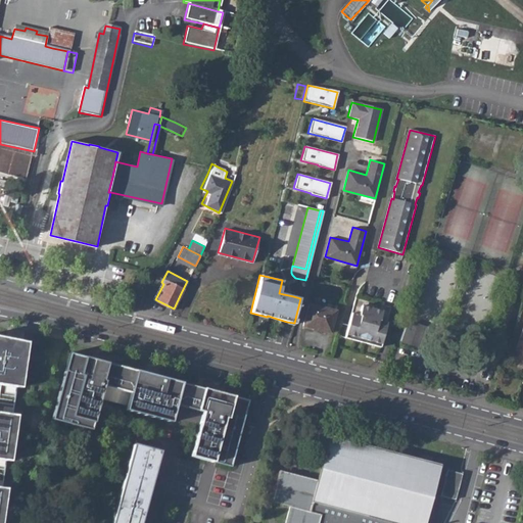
[(302,325),(330,332),(335,311),(308,303),(302,325)]
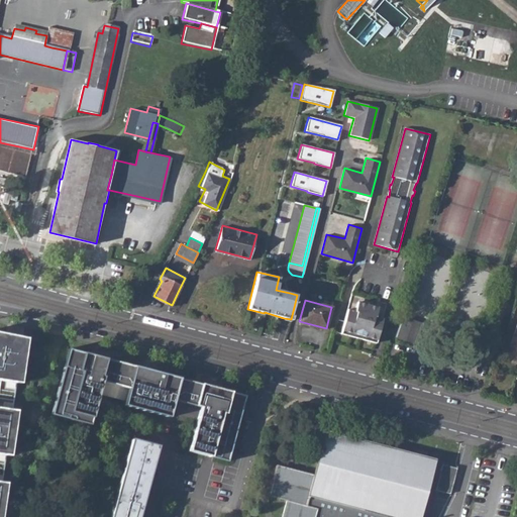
[(378,307),(357,301),(354,310),(351,309),(347,308),(344,320),(337,318),(333,330),(375,342),(382,318),(375,316),(378,307)]
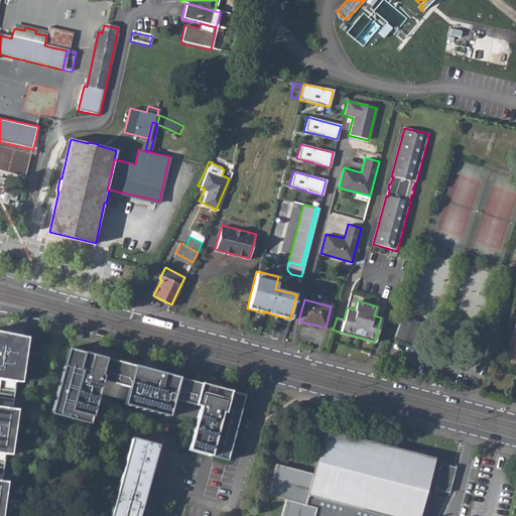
[(392,336),(413,343),(421,321),(400,314),(392,336)]
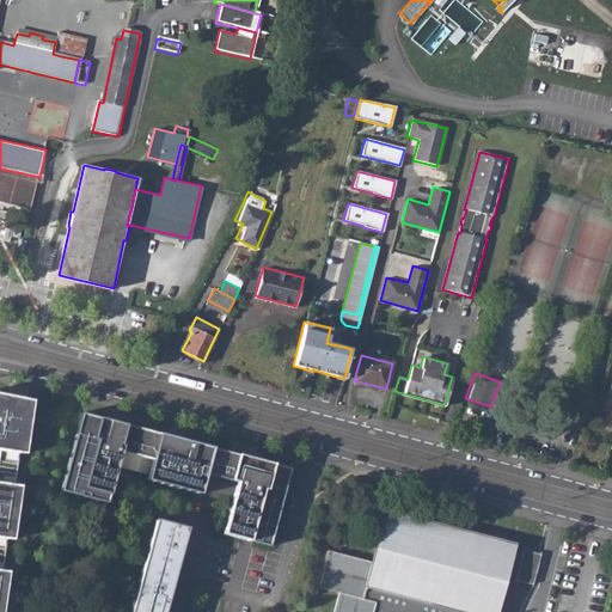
[(0,589),(26,405),(0,399),(0,589)]
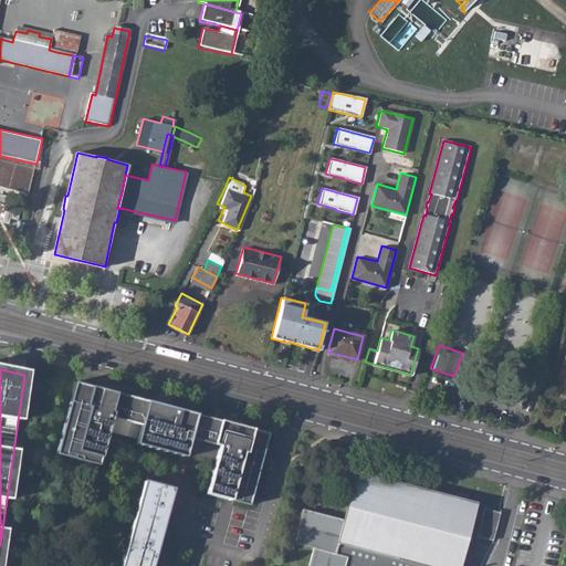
[(249,504),(268,433),(75,383),(56,453),(87,461),(101,415),(130,422),(125,440),(185,457),(189,438),(220,447),(208,493),(249,504)]
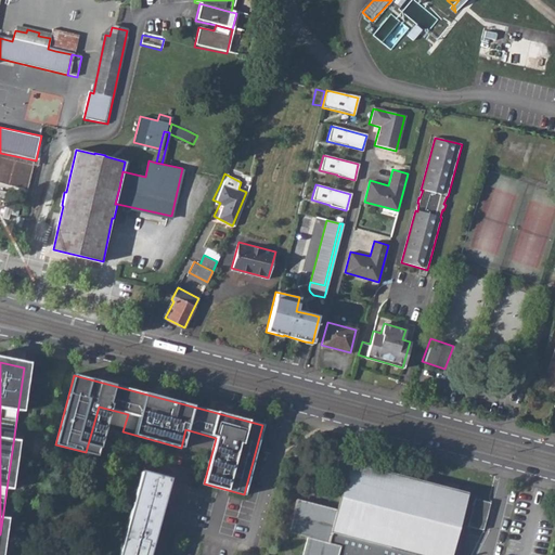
[(451,554),(466,499),(348,466),(335,511),(296,500),(287,532),(307,538),(301,554),(451,554)]
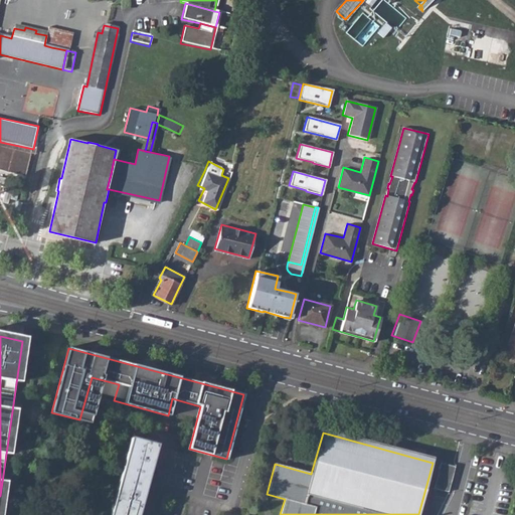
[(138,514),(158,444),(133,437),(111,514),(138,514)]
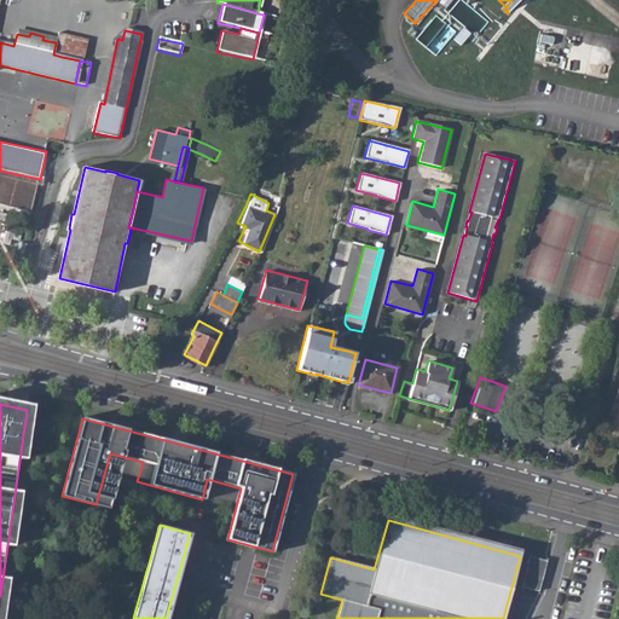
[(539,593),(548,562),(530,557),(521,588),(539,593)]
